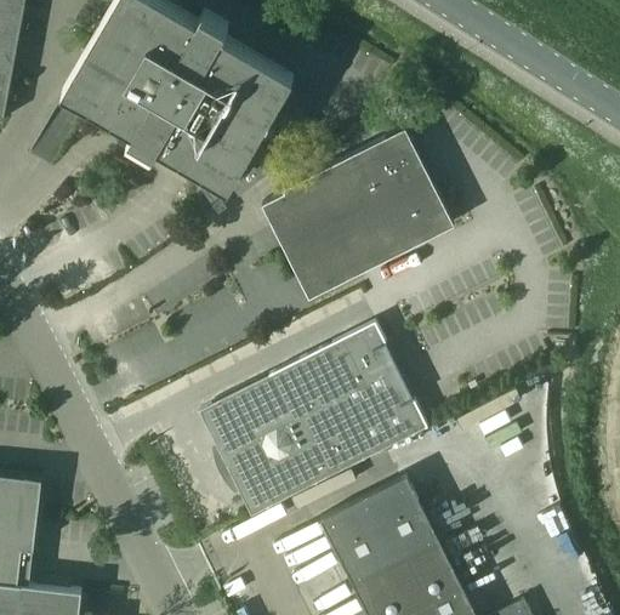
[(0,123),(3,124),(4,120),(5,112),(21,26),(23,11),(26,0),(0,0),(0,123)]
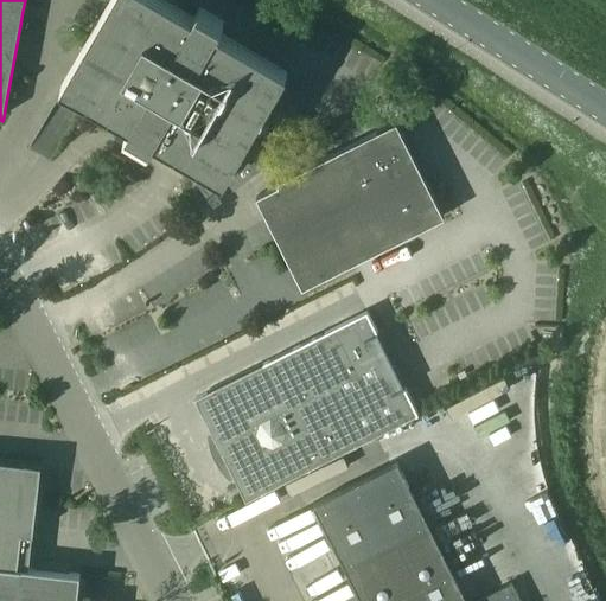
[(247,136),(282,75),(154,0),(115,0),(96,34),(65,87),(153,138),(152,139),(191,161),(199,173),(193,178),(214,206),(268,167),(247,136)]
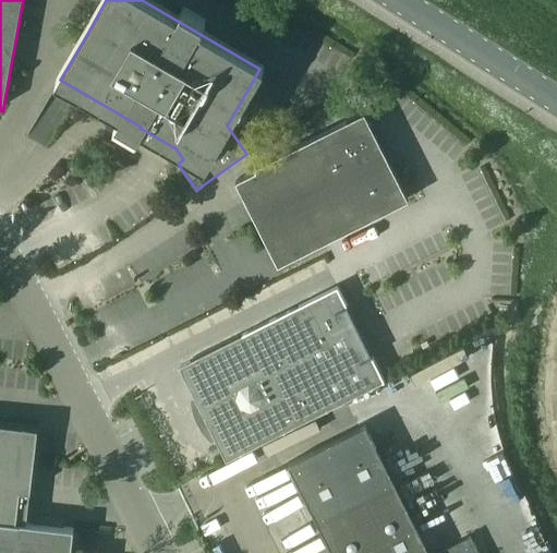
[(364,116),(283,156),(328,243),(409,203),(364,116)]
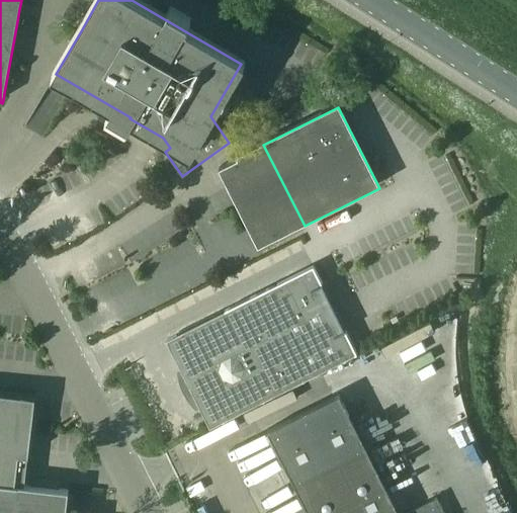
[(305,226),(263,145),(237,158),(238,160),(219,170),(258,249),(305,226)]
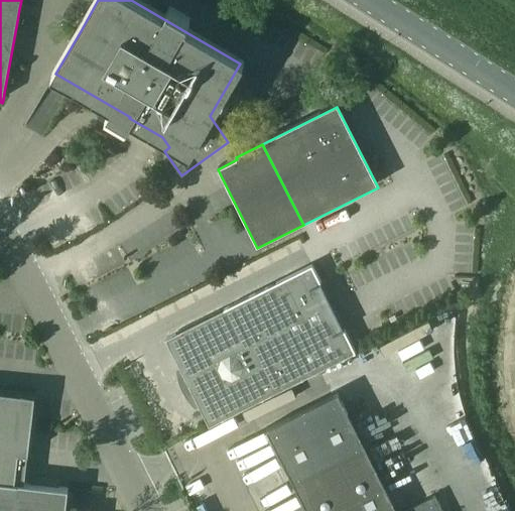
[(165,344),(209,429),(355,356),(312,270),(165,344)]
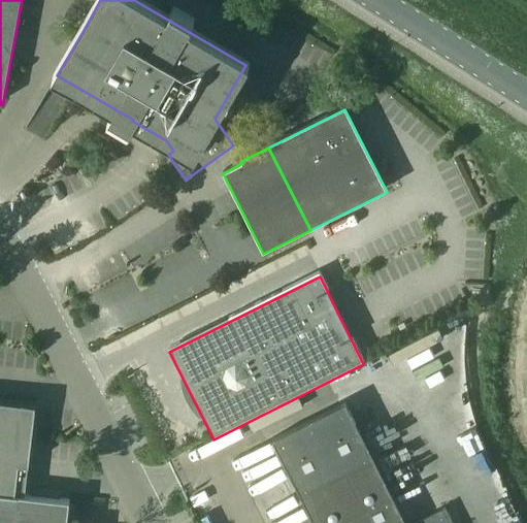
[(34,410),(0,404),(0,495),(14,498),(18,468),(28,469),(34,410)]
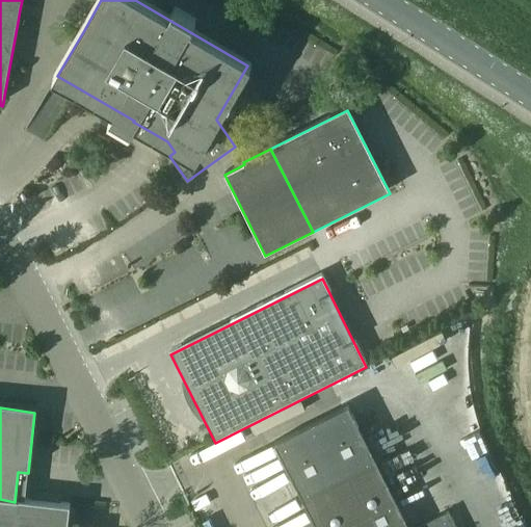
[(455,526),(450,515),(426,526),(408,526),(349,409),(275,446),(316,526),(455,526)]
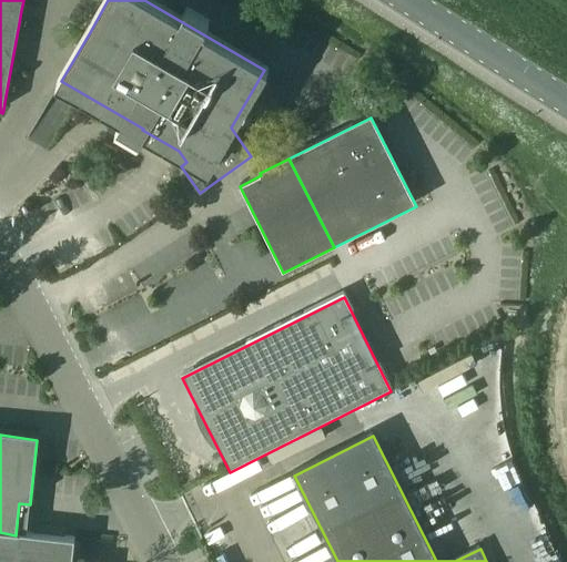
[(71,561),(73,542),(16,535),(0,532),(0,561),(71,561)]
